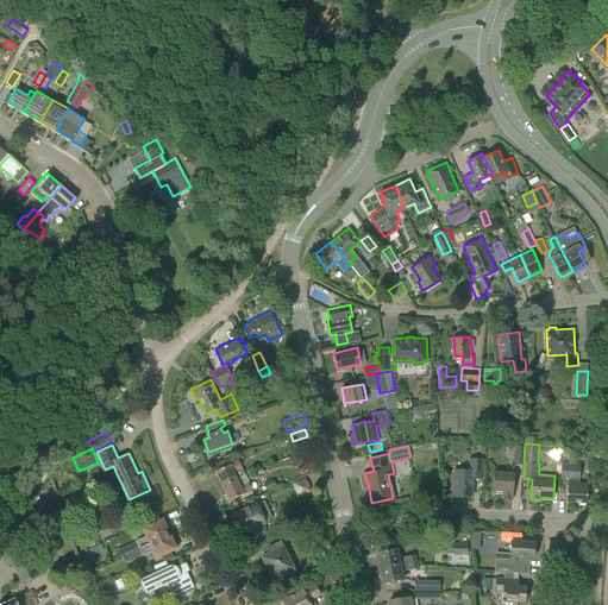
[(474,477),(484,477),(486,459),(470,458),(470,471),(456,470),(455,492),(472,493),(474,477)]
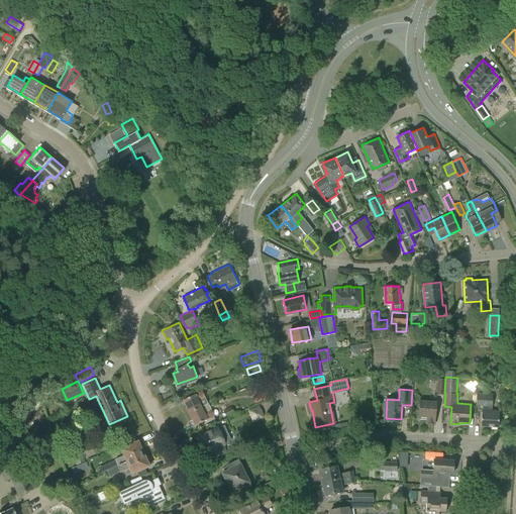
[(183,406),(186,413),(204,404),(201,398),(205,396),(202,390),(183,399),(186,405),(183,406)]
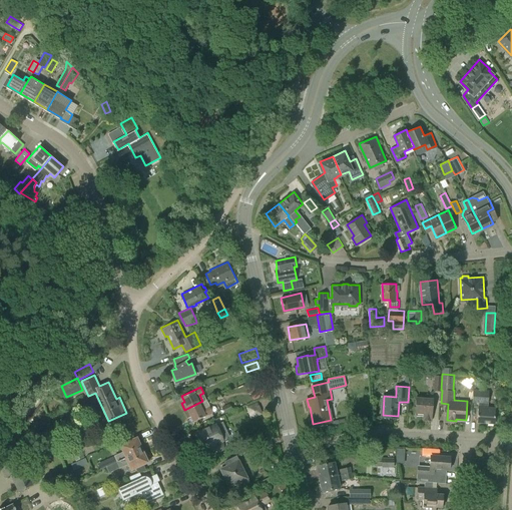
[(496,407),(489,406),(490,389),(474,388),(473,401),(479,401),(478,421),(495,423),(496,407)]
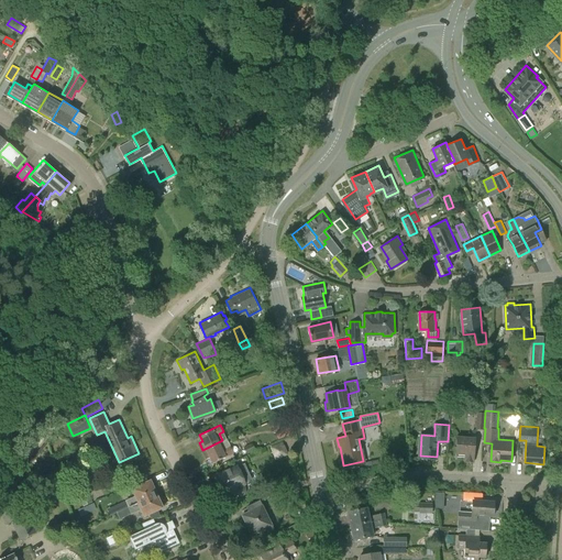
[(465,460),(474,460),(475,437),(458,436),(456,456),(465,457),(465,460)]
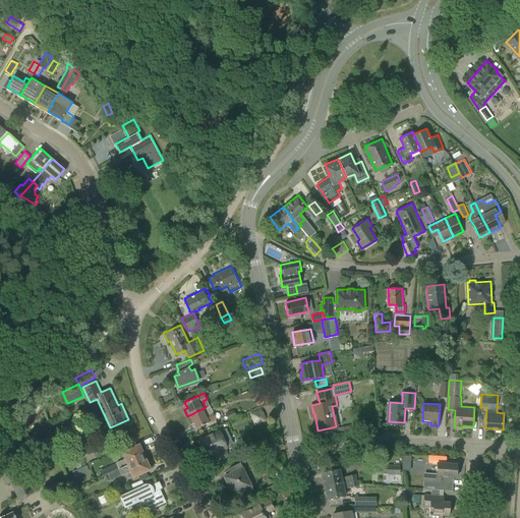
[(209,413),(206,407),(187,416),(191,422),(193,421),(196,427),(217,417),(213,411),(209,413)]
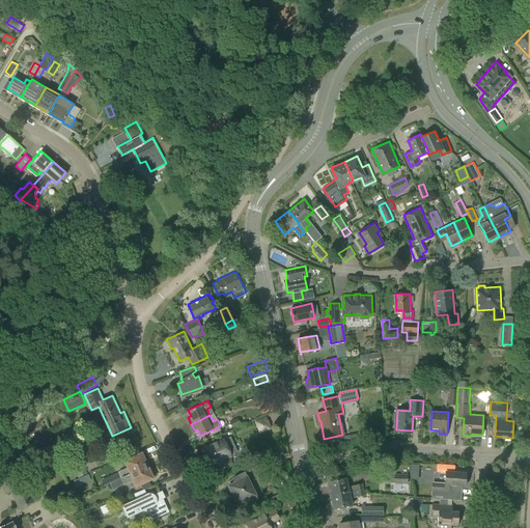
[(234,425),(241,423),(238,416),(231,419),(234,425)]
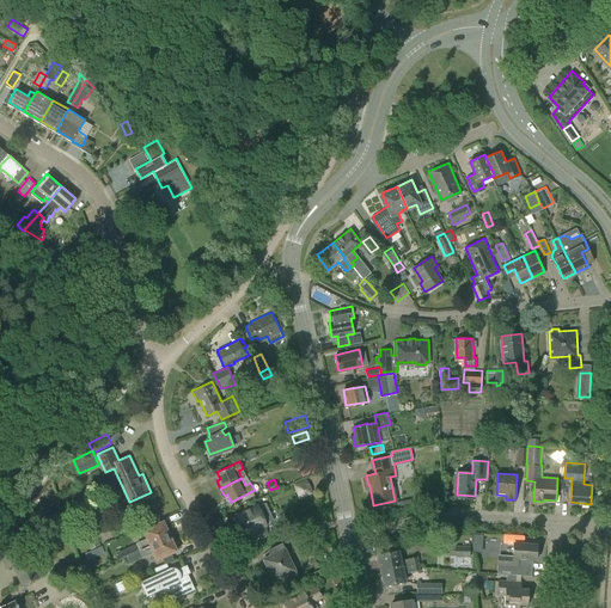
[(267,529),(267,528),(264,524),(275,520),(267,502),(237,514),(242,523),(240,524),(243,530),(244,530),(245,533),(255,528),(257,533),(257,534),(258,535),(260,535),(261,536),(262,536),(263,536),(264,535),(266,535),(267,534),(267,533),(267,532),(267,530),(267,529)]
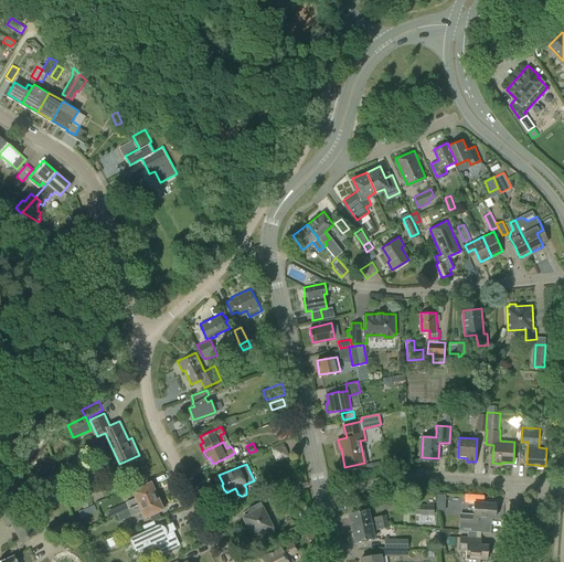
[(123,510),(125,509),(157,495),(155,489),(156,488),(152,481),(152,483),(151,481),(132,489),(136,497),(119,505),(123,510)]
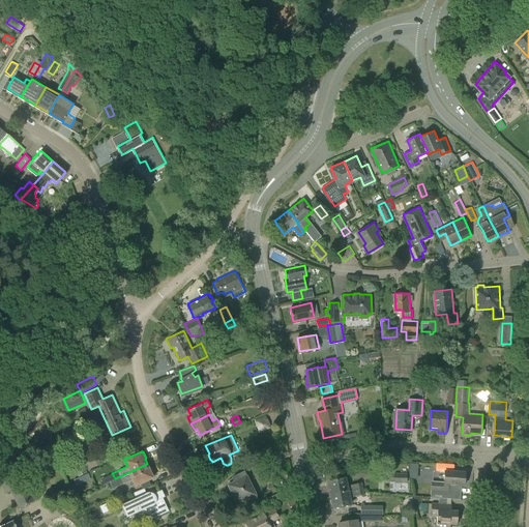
[(269,456),(271,463),(283,460),(281,452),(269,456)]
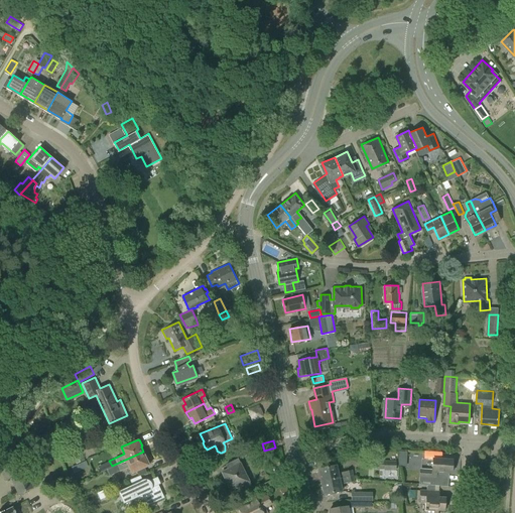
[(0,456),(0,457),(8,478),(13,476),(20,493),(32,487),(17,450),(0,456)]
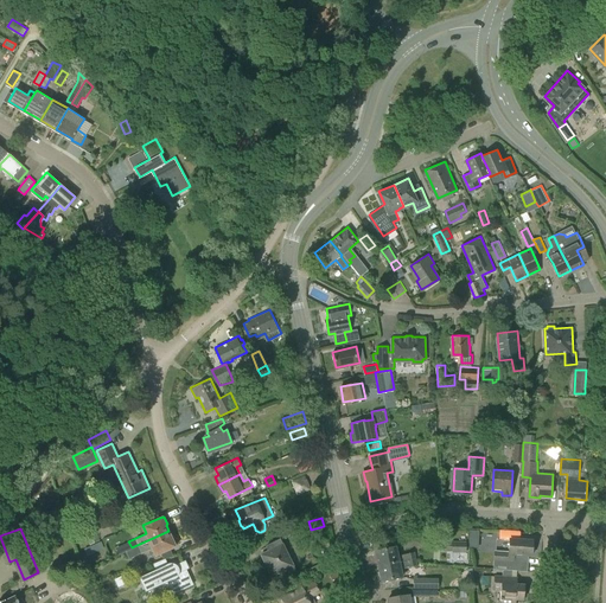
[(172,537),(168,531),(134,546),(135,549),(140,546),(142,552),(152,547),(155,555),(176,545),(174,544),(176,544),(173,537),(172,537)]
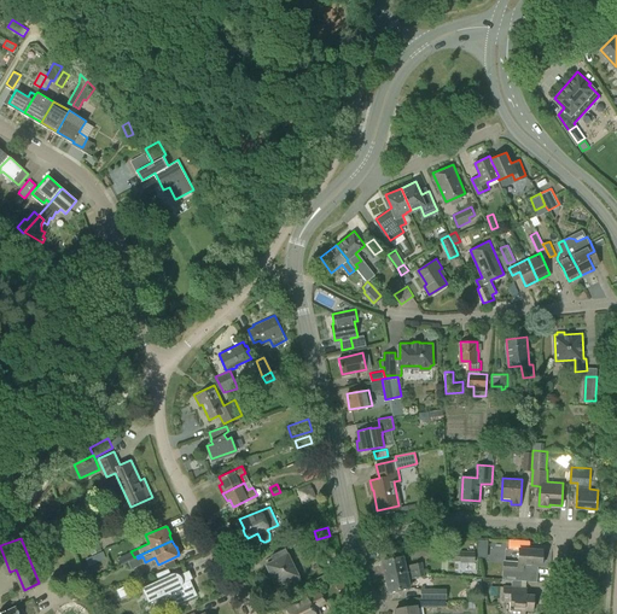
[(266,562),(272,573),(294,562),(286,547),(272,554),(274,559),(266,562)]
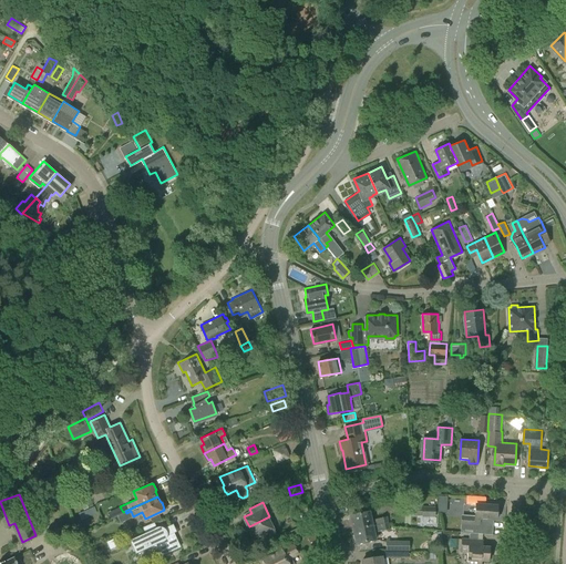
[(463,524),(480,525),(481,518),(497,519),(498,504),(476,503),(475,515),(464,514),(463,524)]
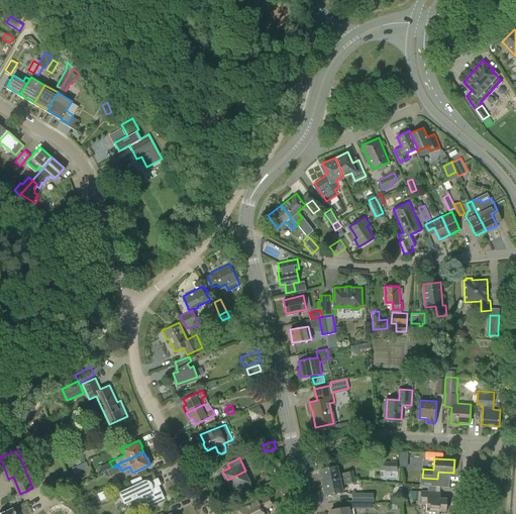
[(74,470),(89,466),(88,459),(73,463),(74,470)]
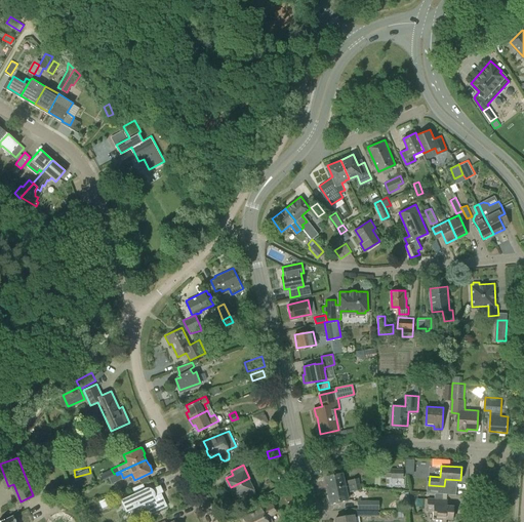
[(404,467),(392,467),(392,477),(403,477),(404,467)]
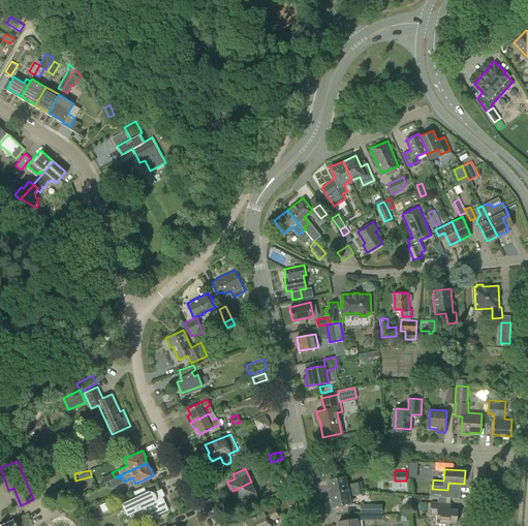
[(328,486),(330,486),(331,493),(363,486),(362,480),(354,482),(347,484),(345,475),(328,480),(328,482),(327,483),(328,486)]
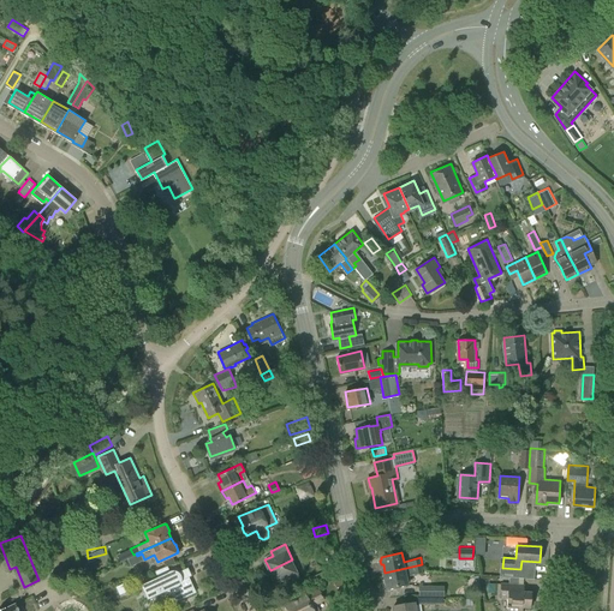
[(300,576),(292,559),(270,570),(275,582),(284,577),(286,583),(300,576)]
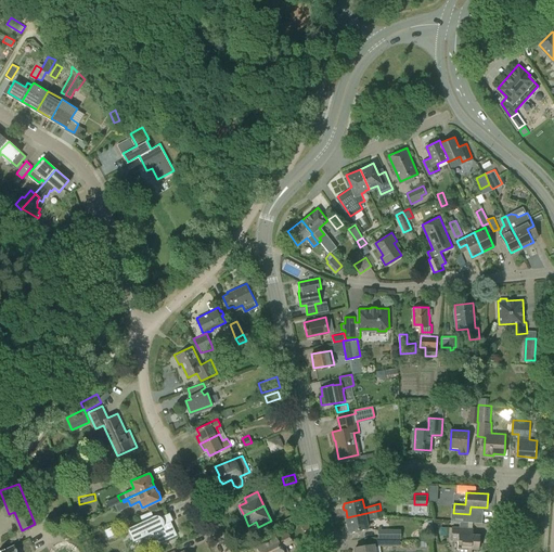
[(366,518),(369,518),(374,517),(374,518),(382,516),(381,510),(347,517),(348,524),(347,525),(348,528),(349,529),(350,531),(364,528),(364,527),(368,526),(366,518)]
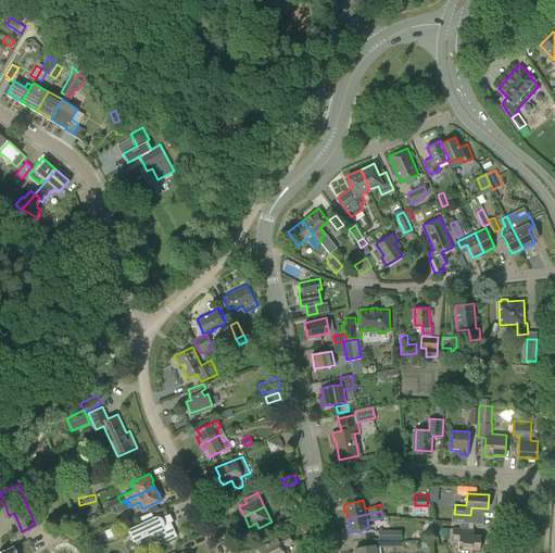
[(152,518),(135,527),(139,536),(142,535),(146,533),(149,533),(152,532),(154,533),(155,533),(156,535),(158,536),(159,537),(160,539),(159,542),(177,533),(167,514),(161,517),(160,516),(159,516),(158,516),(156,516),(155,516),(154,516),(154,517),(153,517),(152,518)]
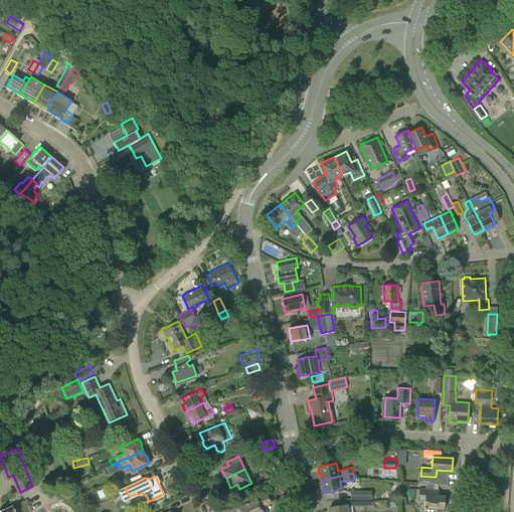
[(278,481),(275,476),(265,481),(267,486),(278,481)]
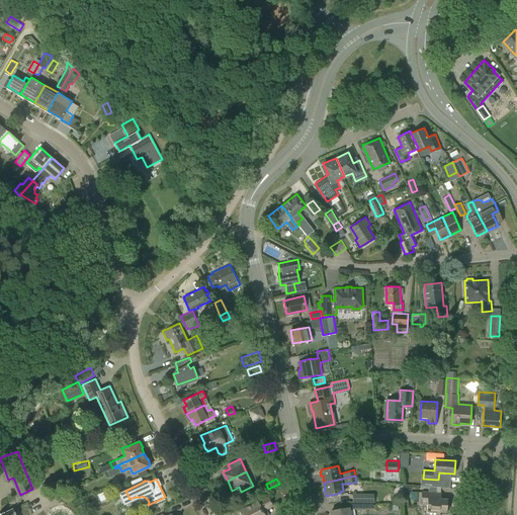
[(109,496),(106,490),(98,493),(101,500),(109,496)]
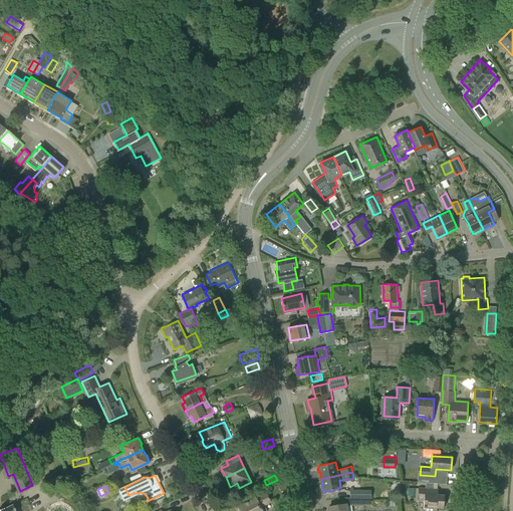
[(445,494),(434,494),(434,488),(420,487),(419,497),(426,498),(424,510),(437,510),(438,506),(444,507),(445,494)]
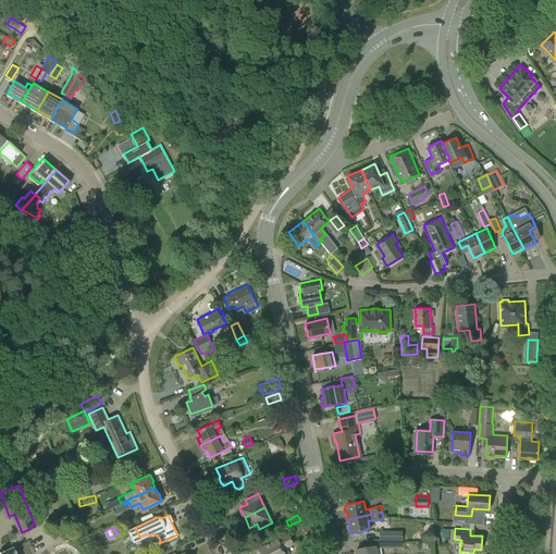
[(81,538),(78,529),(63,530),(66,539),(81,538)]
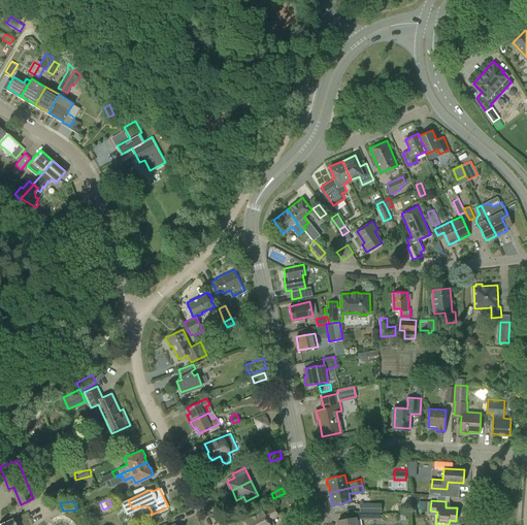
[(382,511),(382,502),(369,501),(359,501),(359,511),(382,511)]
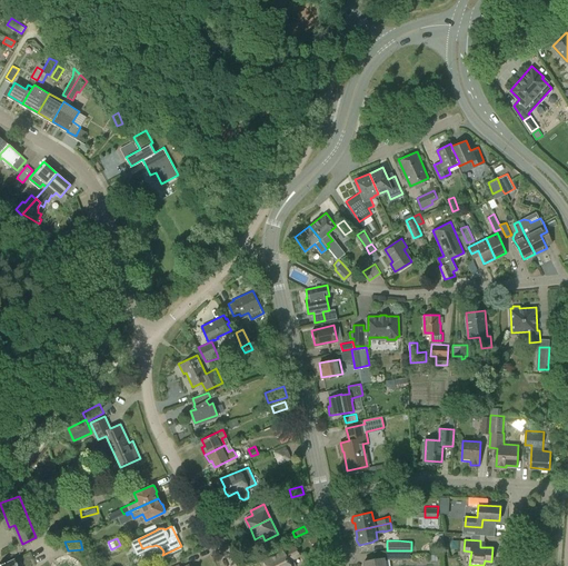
[(292,559),(300,555),(296,545),(265,560),(267,565),(294,565),(296,565),(292,559)]
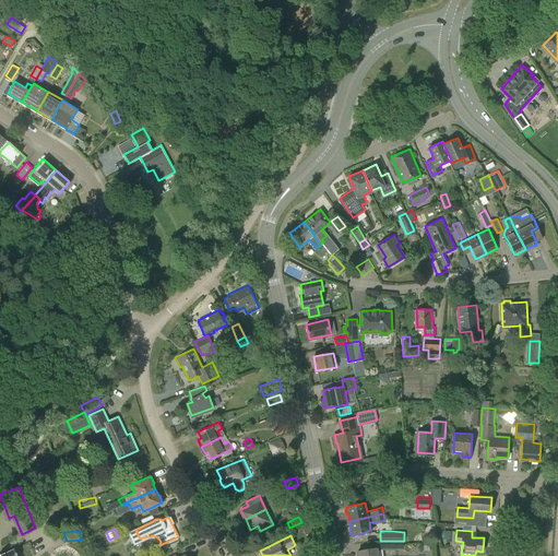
[(357,551),(357,555),(378,555),(377,546),(357,551)]
